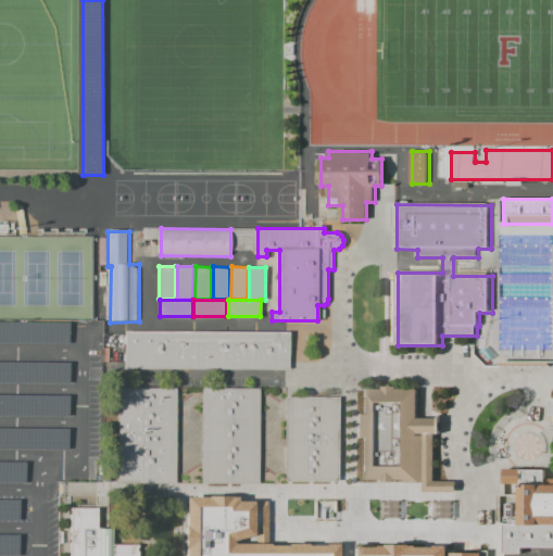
[(0,320),(0,342),(68,343),(70,321),(0,320)]
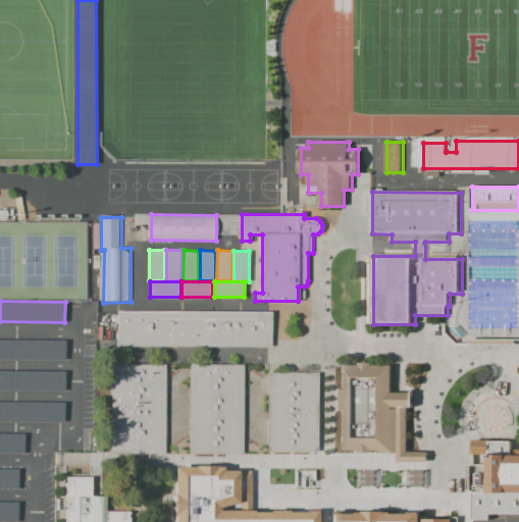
[(274,312),(119,311),(119,347),(274,348),(274,312)]
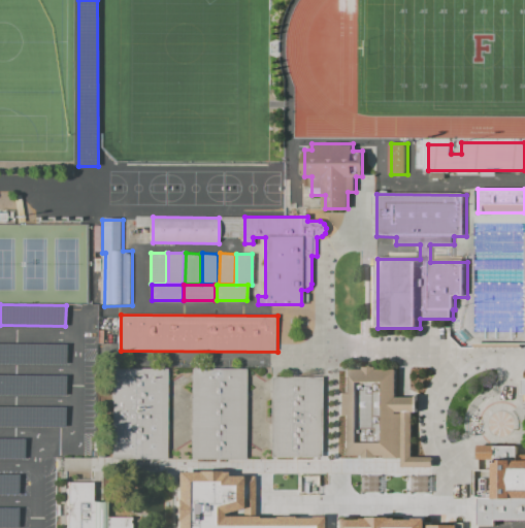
[(0,343),(0,363),(66,364),(66,344),(0,343)]
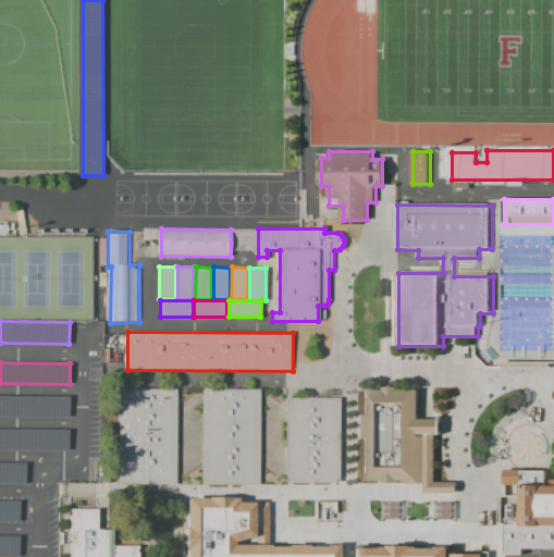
[(366,391),(366,415),(359,415),(359,437),(366,437),(365,480),(383,480),(383,483),(398,483),(398,480),(407,480),(407,483),(426,483),(426,492),(457,493),(457,483),(435,482),(435,433),(441,433),(441,419),(419,419),(419,390),(398,390),(398,386),(384,386),(384,391),(366,391)]
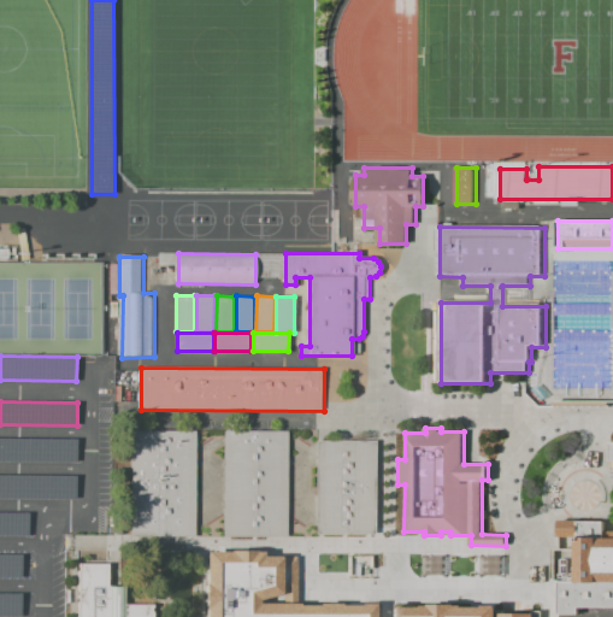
[(134,430),(133,536),(198,536),(198,430),(134,430)]
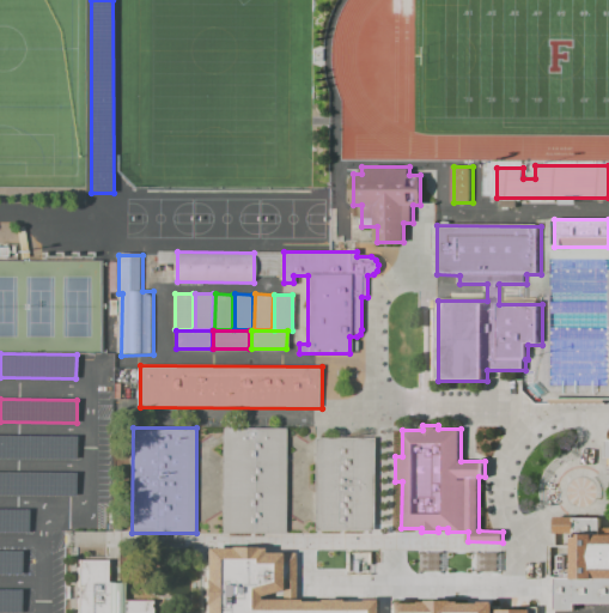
[(223,534),(224,428),(287,429),(287,534),(223,534)]
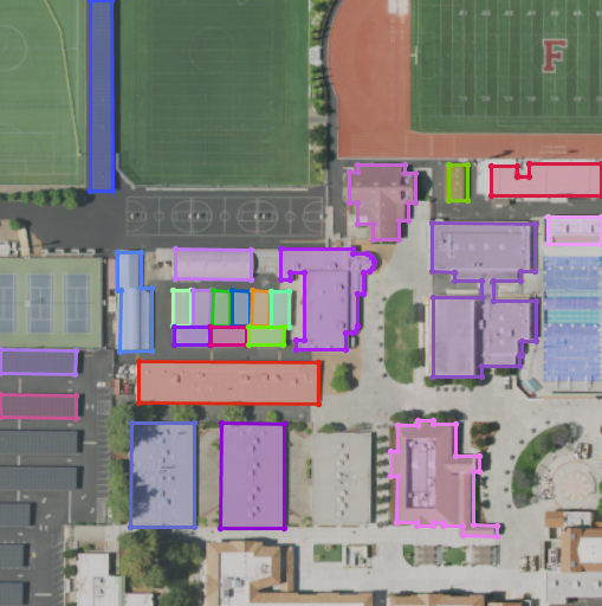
[(0,430),(0,453),(75,453),(75,431),(0,430)]
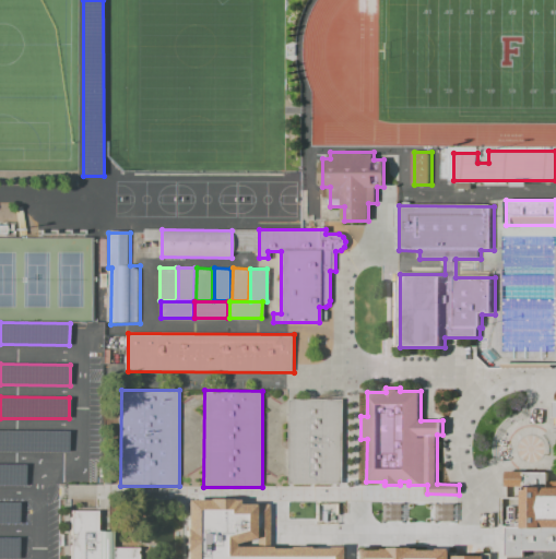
[(287,400),(341,400),(341,484),(287,484),(287,400)]
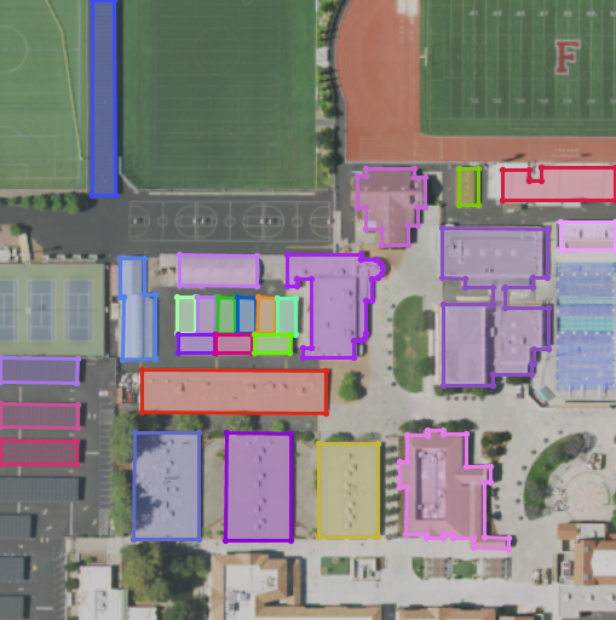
[(562,518),(562,616),(582,616),(582,610),(615,612),(615,443),(615,463),(615,539),(608,539),(608,523),(585,523),(585,518),(562,518)]
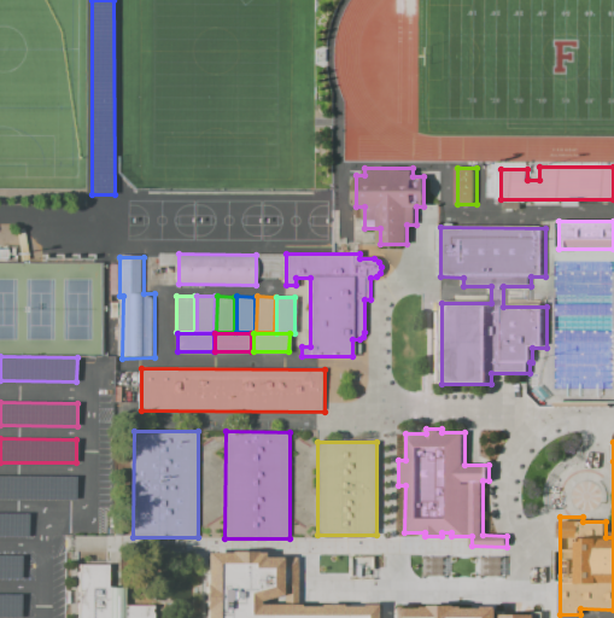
[(0,474),(0,499),(76,500),(76,476),(0,474)]
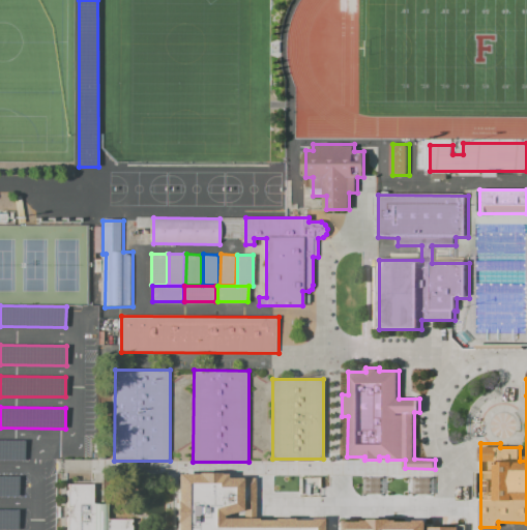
[(0,440),(0,461),(24,461),(24,441),(0,440)]
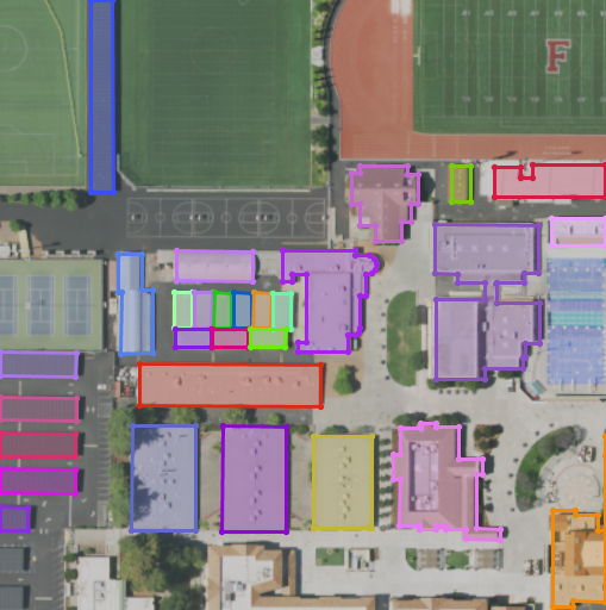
[(293,597),(369,597),(369,609),(204,609),(205,546),(260,546),(260,551),(293,551),(293,597)]
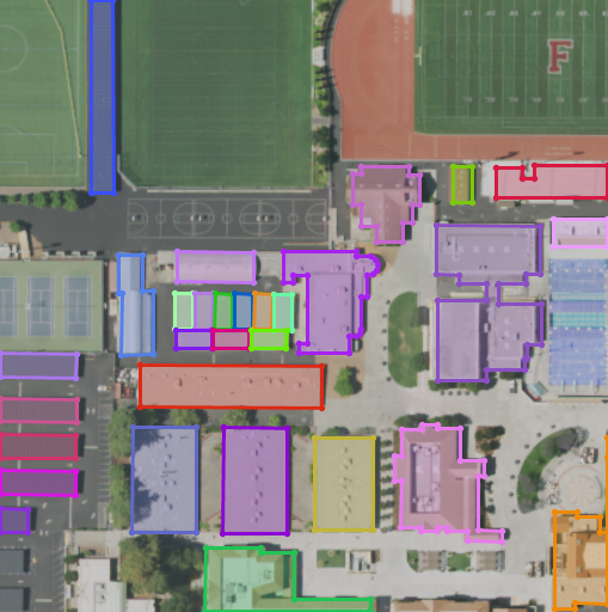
[(0,550),(0,573),(22,573),(22,550),(0,550)]
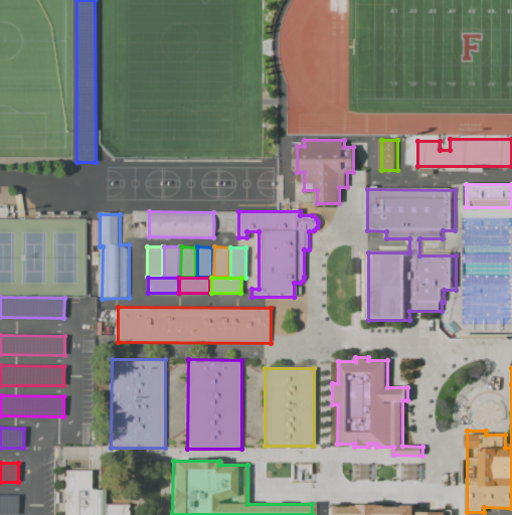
[(356,480),(373,480),(373,463),(355,464),(356,480)]
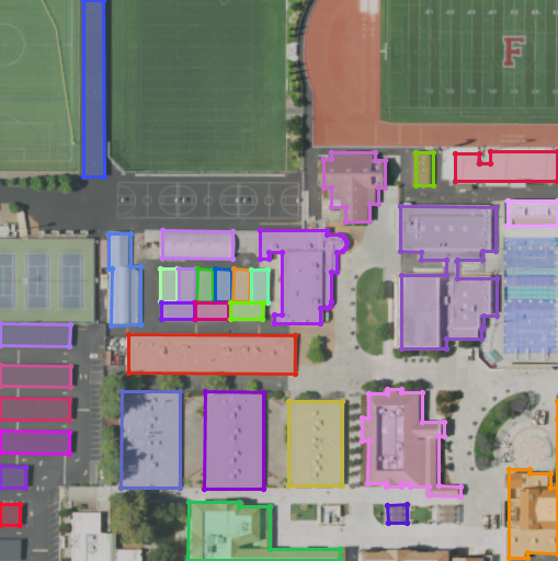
[(71,560),(72,513),(99,513),(98,533),(114,533),(114,549),(140,549),(139,560),(71,560)]
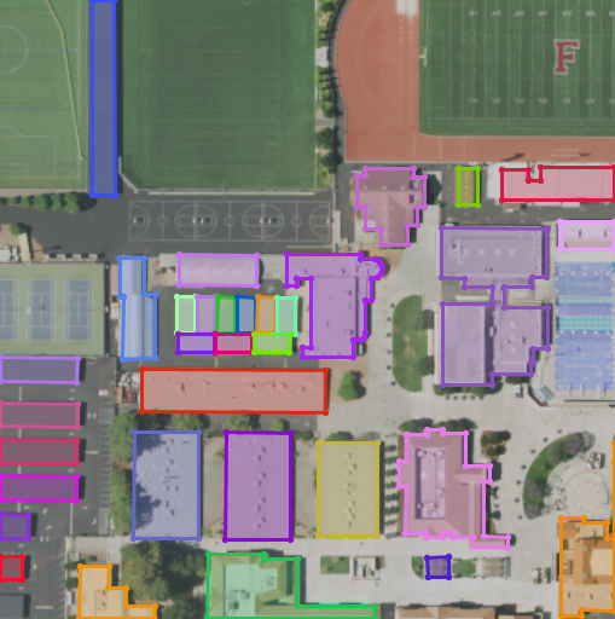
[(0,596),(0,618),(22,618),(22,596),(0,596)]
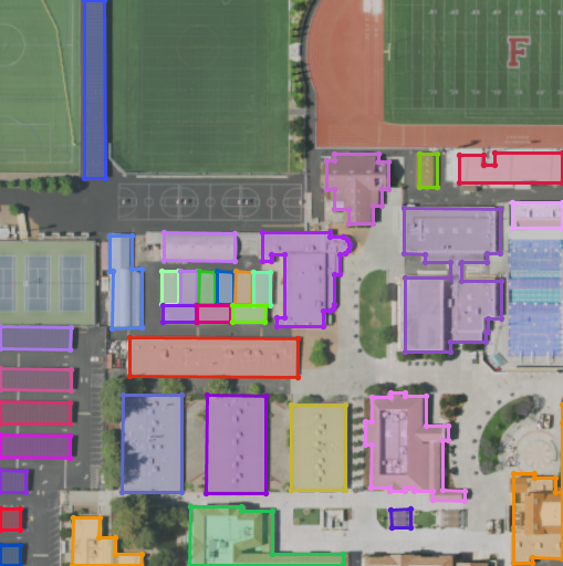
[(360,555),(360,565),(458,565),(458,563),(458,555),(360,555)]
